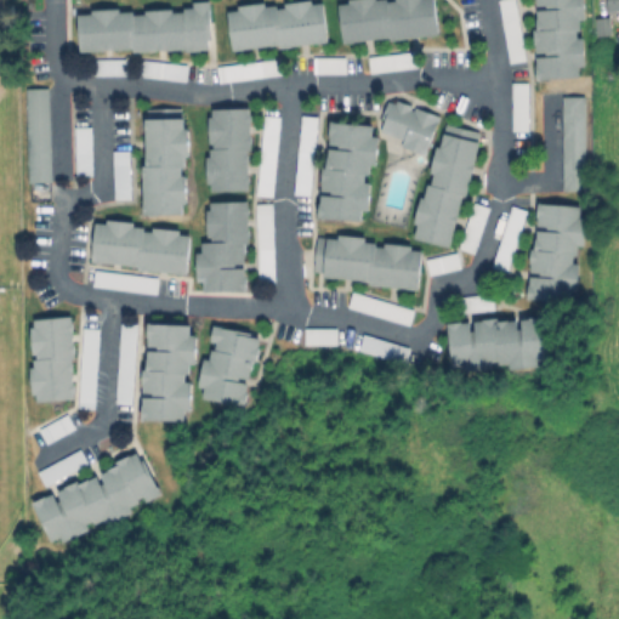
[(339,6),(350,5),(348,0),(376,0),(376,1),(387,0),(388,4),(396,3),(396,0),(433,0),(439,37),(390,43),(390,39),(344,45),(339,6)]
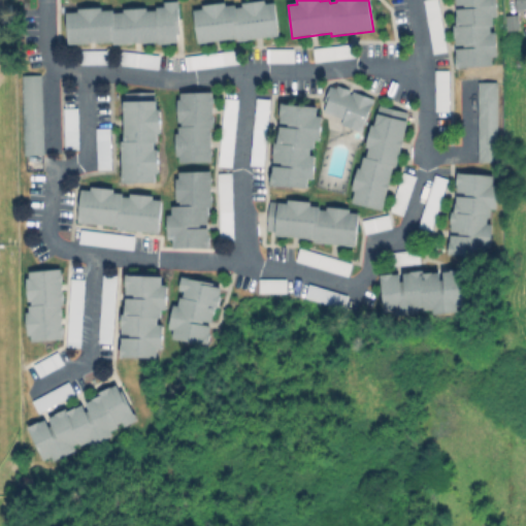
[(423,1),(430,0),(437,0),(447,53),(432,56),(423,1)]
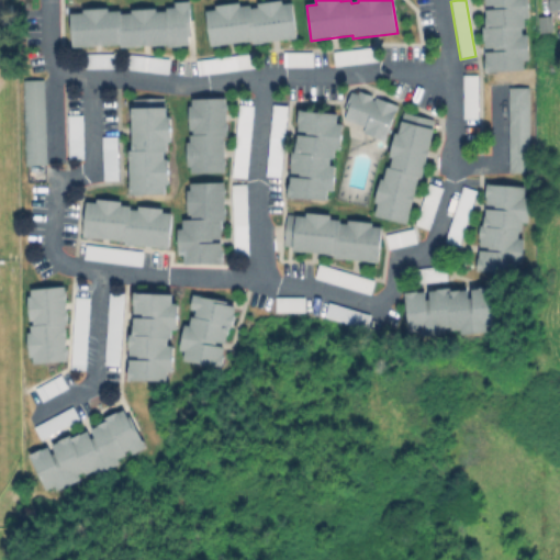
[(528,0),(529,19),(524,19),(525,29),(522,29),(522,36),(527,35),(529,60),(524,62),(524,70),(485,73),(484,53),(493,53),(493,48),(484,49),(484,41),(483,42),(482,28),(485,28),(484,18),(485,18),(484,0),(528,0)]
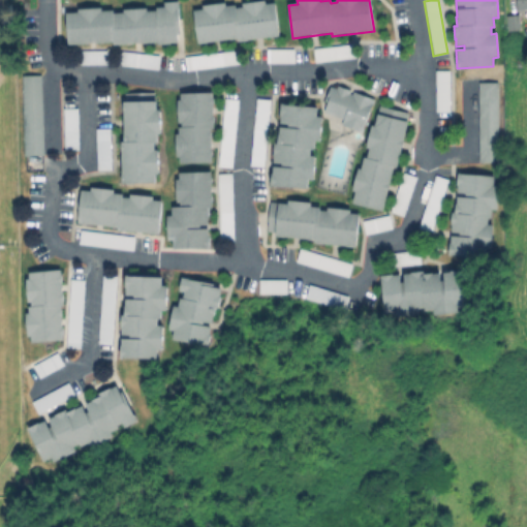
[(526,8),(516,8),(516,0),(526,0),(526,8)]
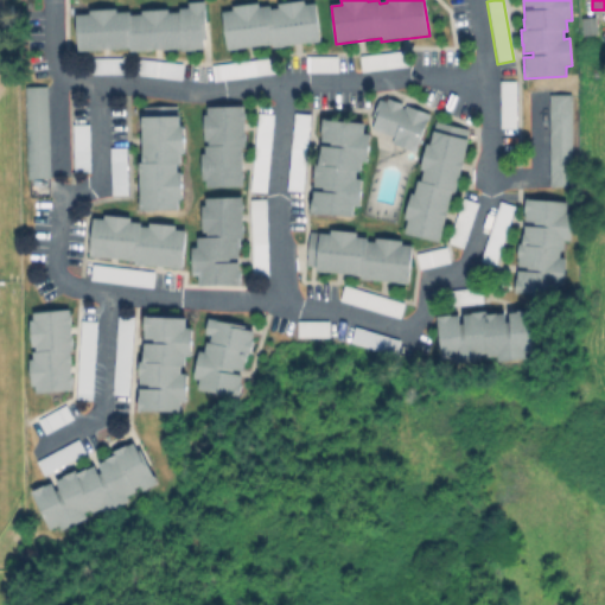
[(131,52),(131,48),(78,51),(77,16),(90,16),(90,12),(116,10),(116,13),(131,13),(131,17),(142,16),(142,11),(169,10),(170,13),(180,13),(179,8),(189,8),(189,2),(207,1),(209,25),(204,25),(205,50),(182,51),(182,49),(131,52)]
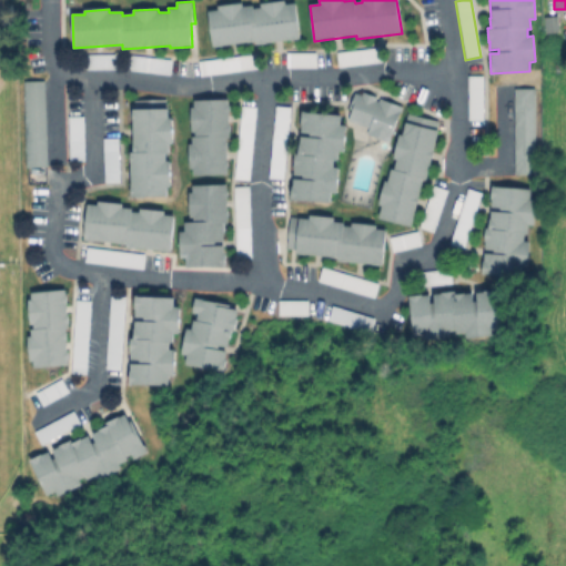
[(209,12),(218,11),(218,7),(243,3),(243,8),(253,6),(253,10),(261,9),(261,4),(285,1),(285,6),(295,4),(300,40),(255,46),(255,42),(213,48),(209,12)]
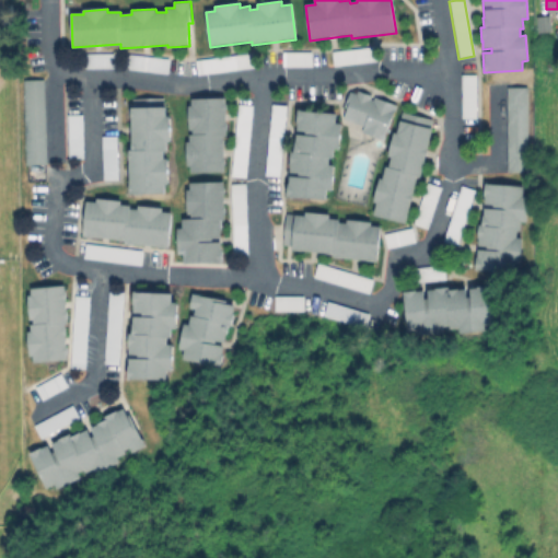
[(555,16),(555,36),(538,36),(538,15),(555,16)]
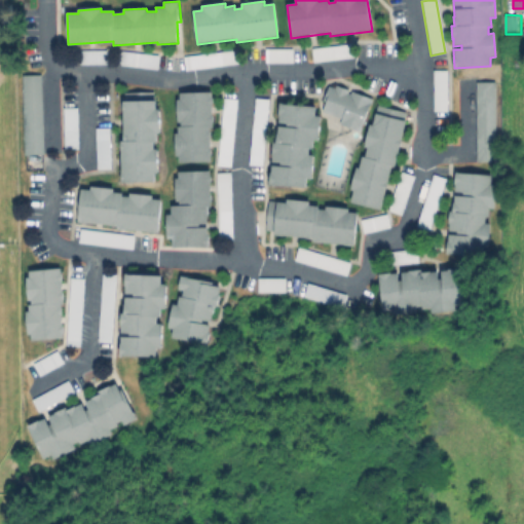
[(311,49),(352,44),(354,59),(313,64),(311,49)]
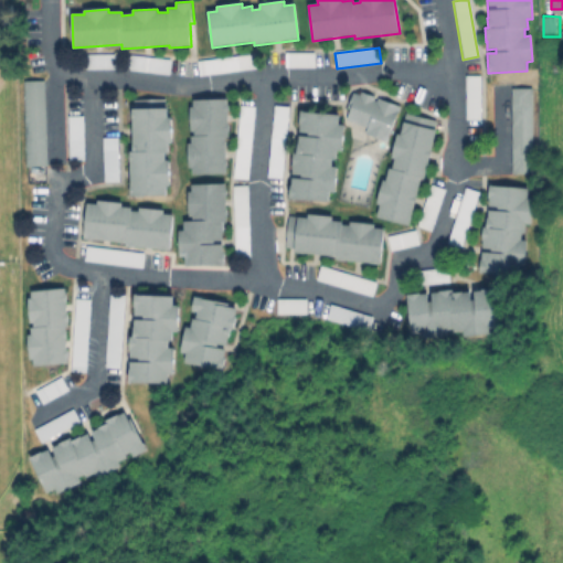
[(285,54),(315,53),(315,68),(285,68),(285,54)]
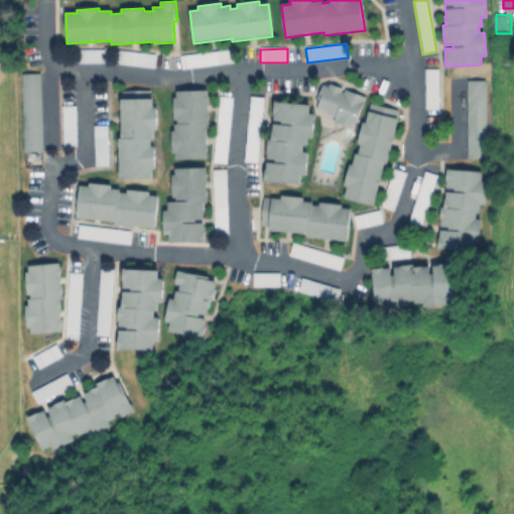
[(156,55),(154,69),(114,63),(115,50),(156,55)]
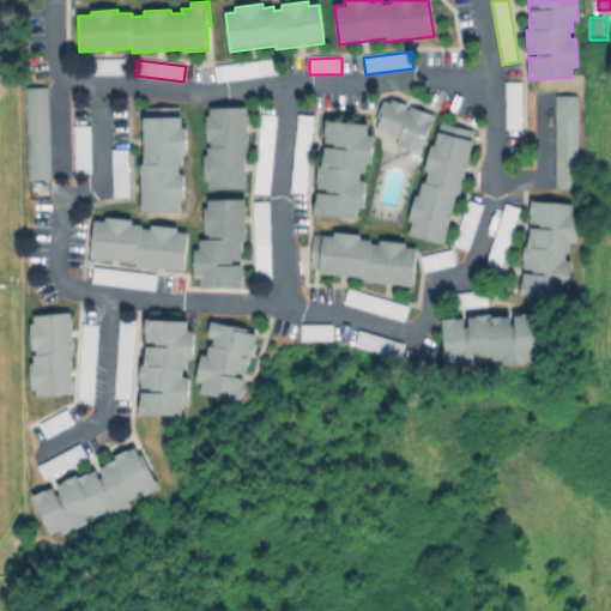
[(506,83),(521,83),(521,131),(506,131),(506,83)]
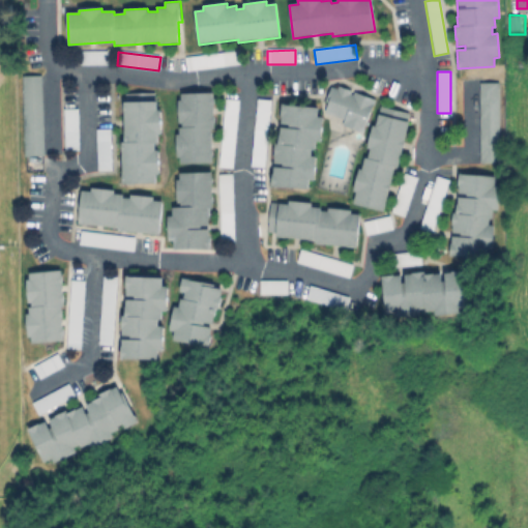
[(22,77),(41,76),(44,156),(24,157),(22,77)]
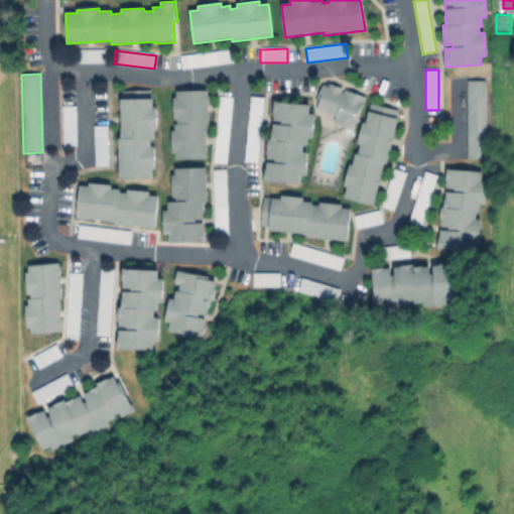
[(485,82),(468,82),(467,159),(485,160),(485,82)]
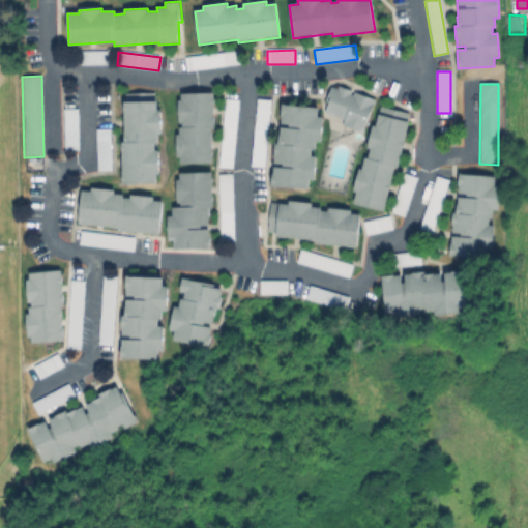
[(343,125),(345,120),(324,113),(328,104),(325,103),(331,87),(338,89),(339,87),(352,91),(350,94),(353,95),(354,93),(375,100),(363,134),(343,125)]
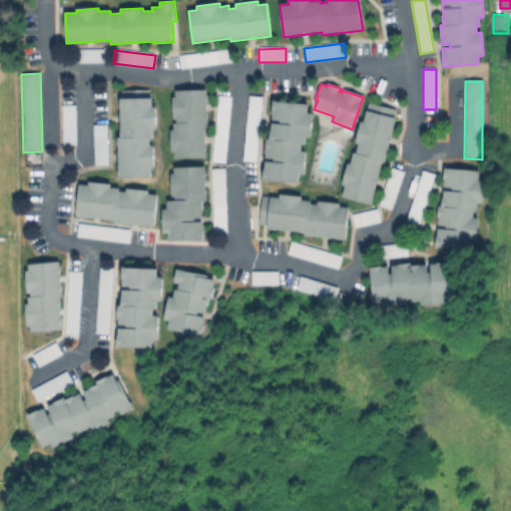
[(153,130),(153,139),(150,139),(150,145),(154,145),(155,169),(151,169),(151,178),(119,178),(118,138),(121,138),(120,99),(121,99),(121,91),(149,90),(150,98),(152,98),(152,107),(155,107),(156,130),(153,130)]
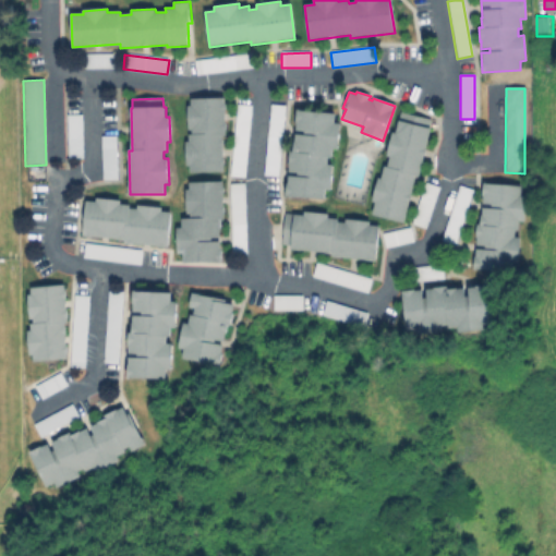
[(185,143),(189,143),(189,135),(192,134),(192,131),(188,131),(188,107),(191,106),(191,99),(225,98),(226,136),(222,136),(224,172),(190,173),(190,166),(186,166),(185,143)]
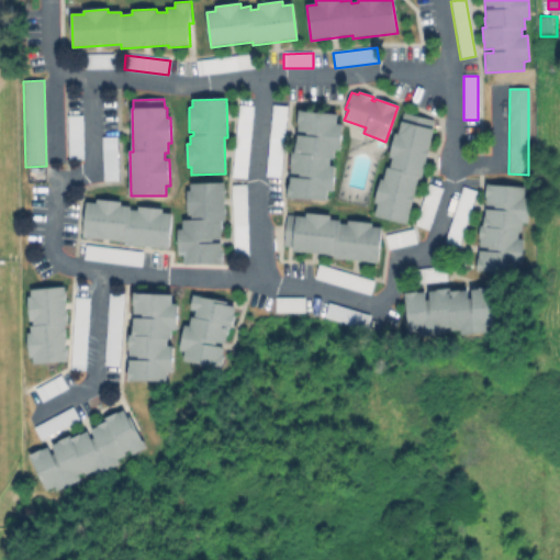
[(239,105),(254,107),(247,180),(232,178),(239,105)]
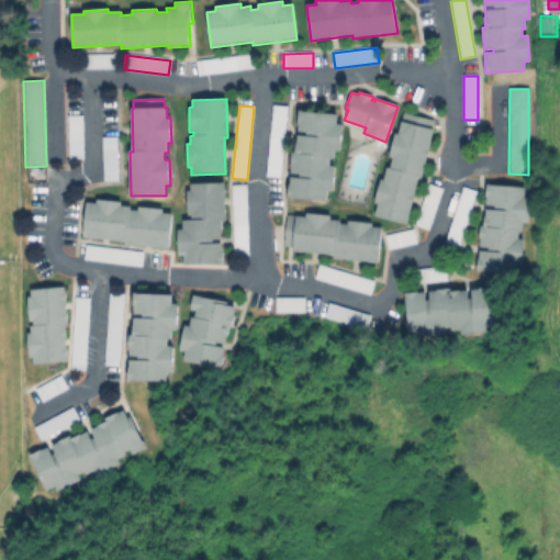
[(273,105),(288,107),(281,179),(266,177),(273,105)]
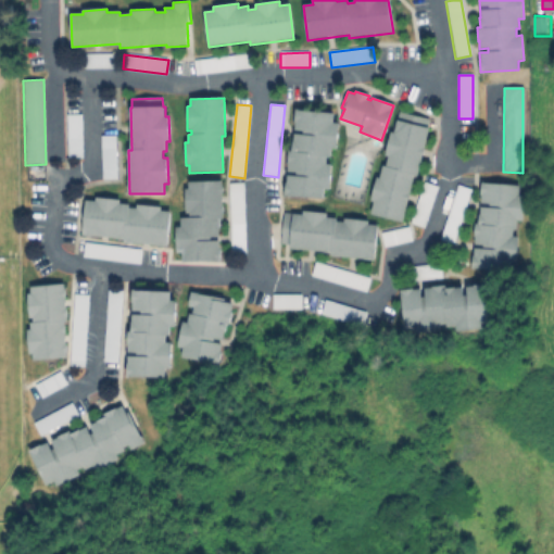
[(286,196),(287,184),(288,184),(289,164),(288,164),(289,151),(292,151),(293,141),(294,141),(294,134),(303,135),(304,131),(294,130),(296,123),(294,123),(296,110),(336,113),(335,123),(340,123),(338,150),(331,149),(331,158),(327,158),(327,164),(331,165),(329,190),(324,189),(323,199),(286,196)]
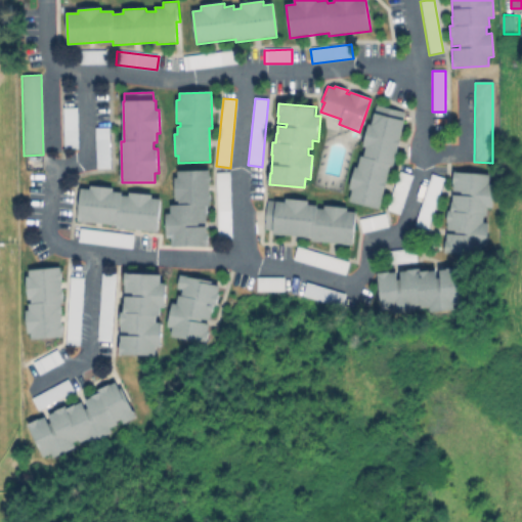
[(375,113),(401,120),(403,114),(377,105),(375,113)]
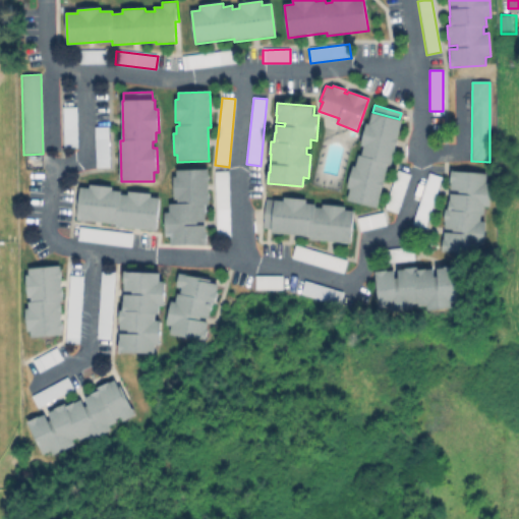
[(77,149),(76,108),(63,108),(63,149),(77,149)]
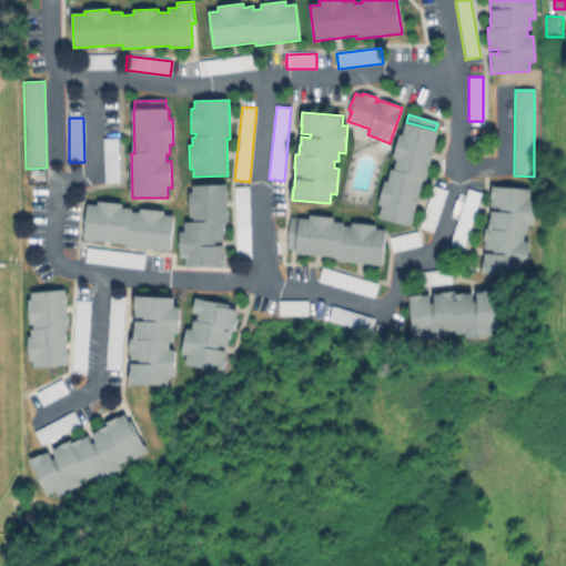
[(384,182),(387,182),(391,169),(394,170),(396,160),(393,159),(400,135),(402,135),(405,123),(438,131),(426,181),(423,180),(412,226),(378,219),(382,206),(378,205),(384,182)]
